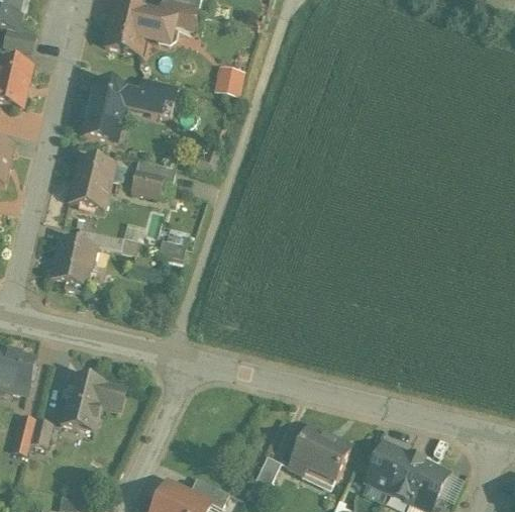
[(0,0),(0,29),(16,33),(23,0),(0,0)]
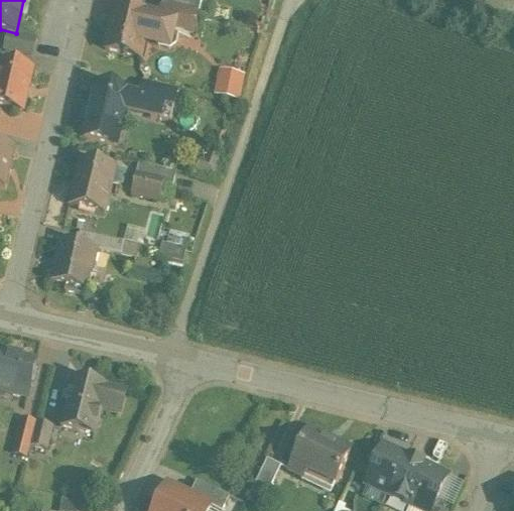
[(162,0),(161,4),(197,12),(200,0),(162,0)]
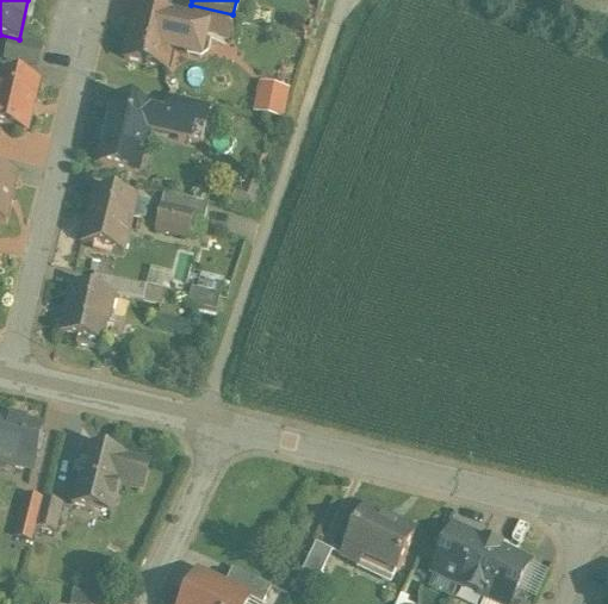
[(233,14),(191,5),(188,19),(175,16),(169,44),(190,49),(198,43),(203,44),(206,32),(228,37),(233,14)]
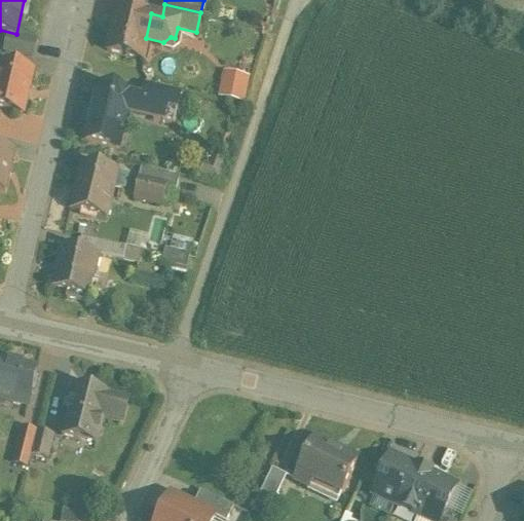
[(151,13),(115,5),(105,49),(141,58),(146,38),(151,13)]
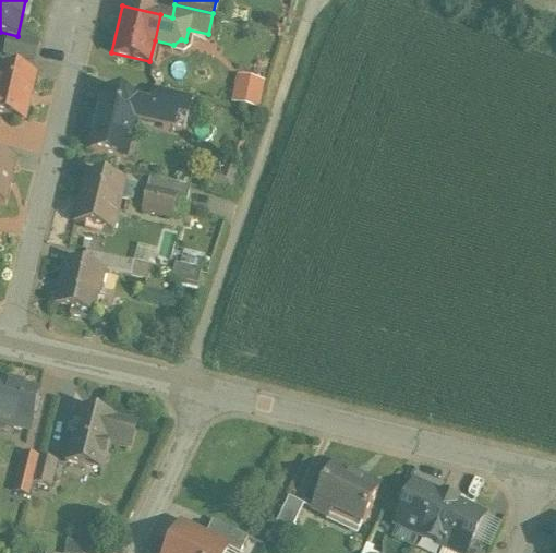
[(33,73),(0,65),(0,111),(23,117),(33,73)]
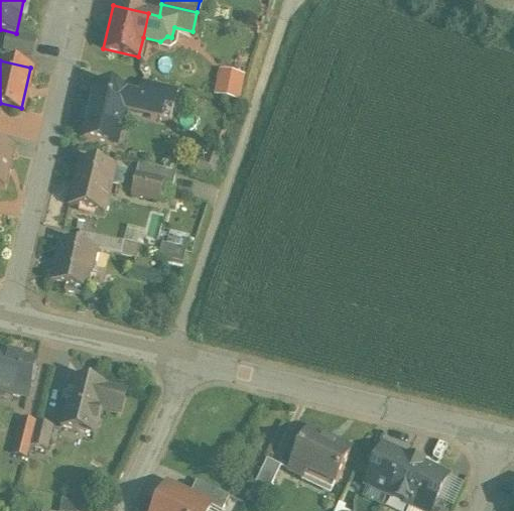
[(241,74),(218,69),(212,94),(236,99),(241,74)]
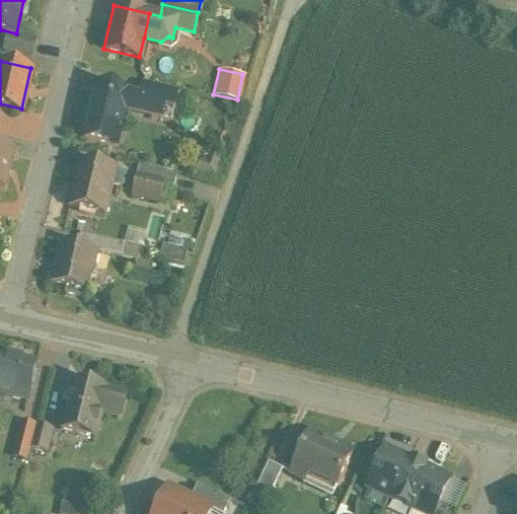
[(177,89),(150,82),(147,93),(175,99),(177,89)]
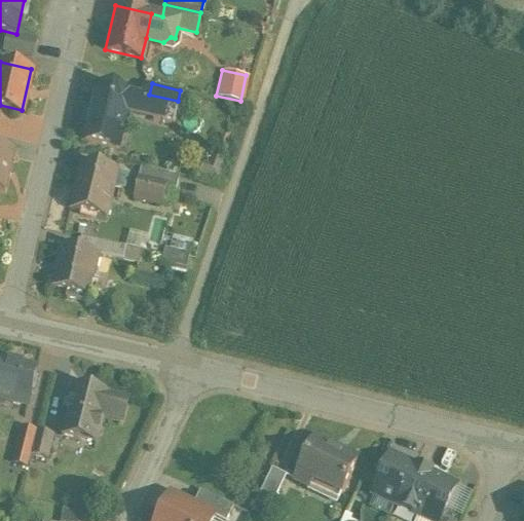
[(128,92),(97,85),(84,139),(116,146),(117,145),(113,144),(116,127),(120,128),(120,127),(128,92)]
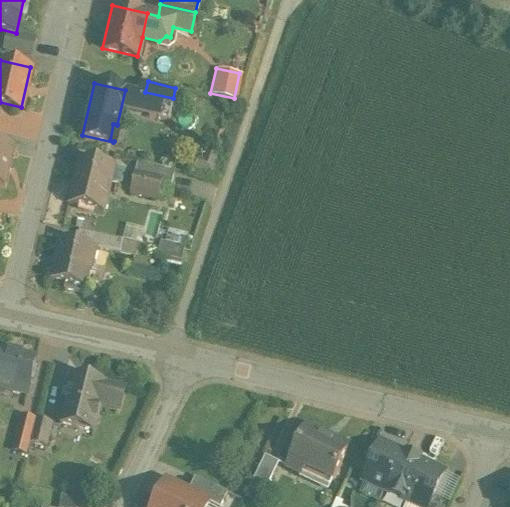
[(173,98),(145,92),(141,112),(168,118),(173,98)]
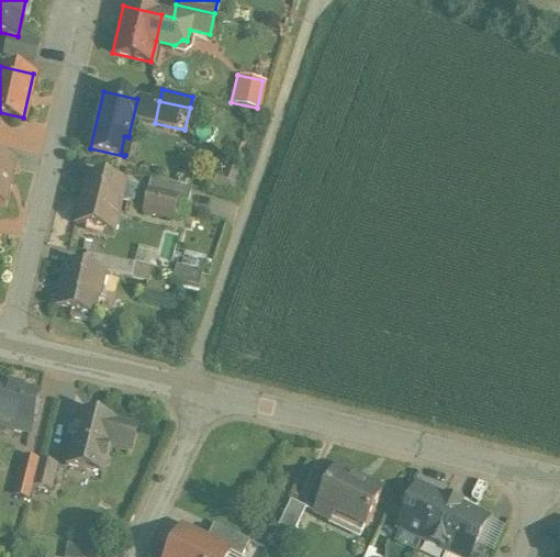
[(0,200),(3,201),(13,158),(0,155),(0,200)]
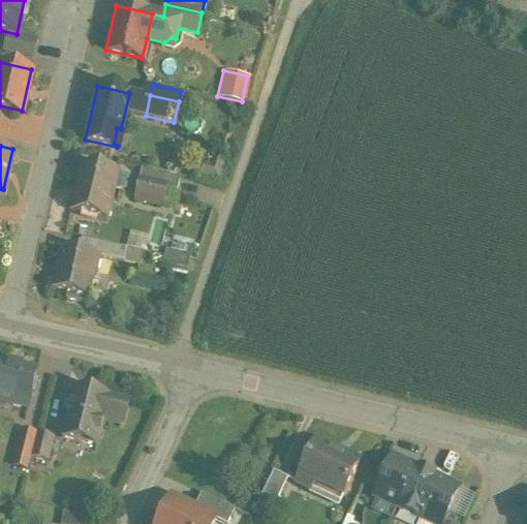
[(116,171),(82,162),(75,189),(73,189),(68,209),(105,217),(116,171)]
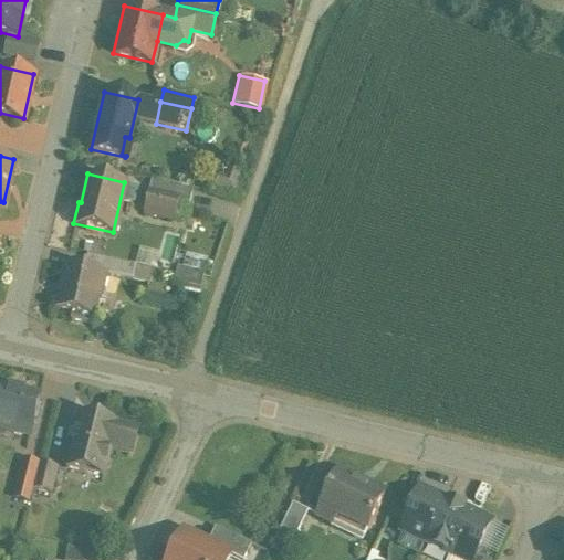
[(191,187),(150,178),(143,210),(174,217),(177,200),(188,203),(191,187)]
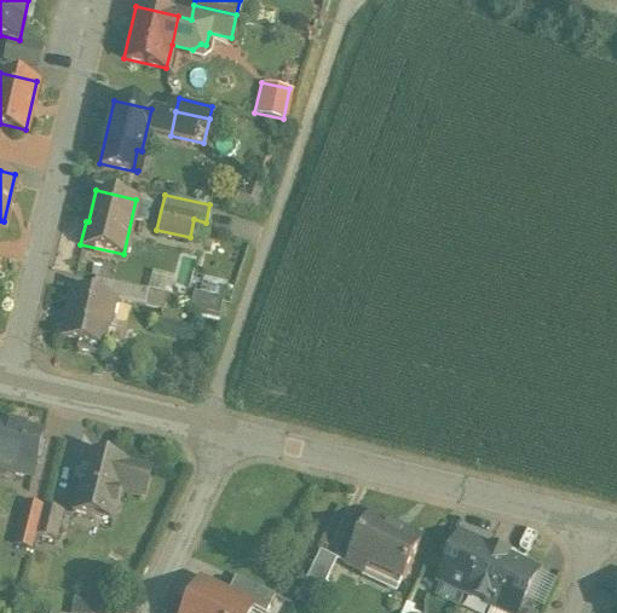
[(167,291),(94,275),(91,289),(115,295),(115,298),(163,308),(167,291)]
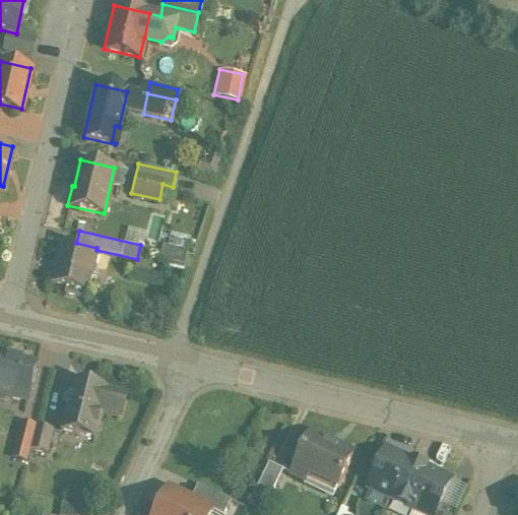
[(76,243),(60,240),(51,281),(66,284),(64,292),(83,296),(84,290),(85,290),(89,270),(92,270),(96,250),(96,248),(76,243)]
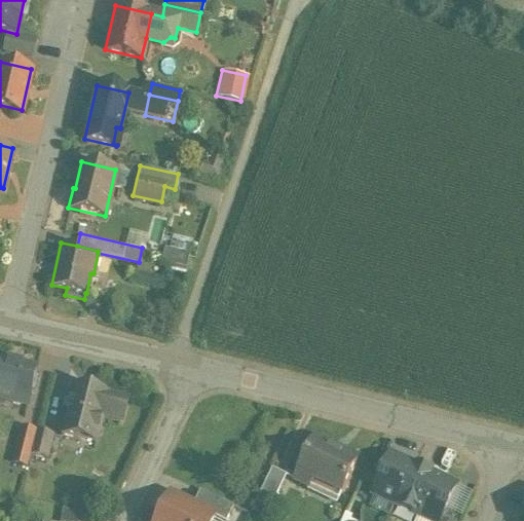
[(188,251),(163,246),(160,259),(185,265),(188,251)]
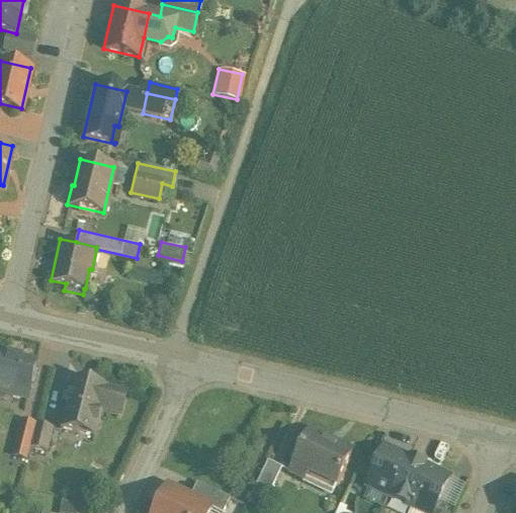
[(34,359),(0,351),(0,391),(25,397),(26,392),(28,392),(34,359)]
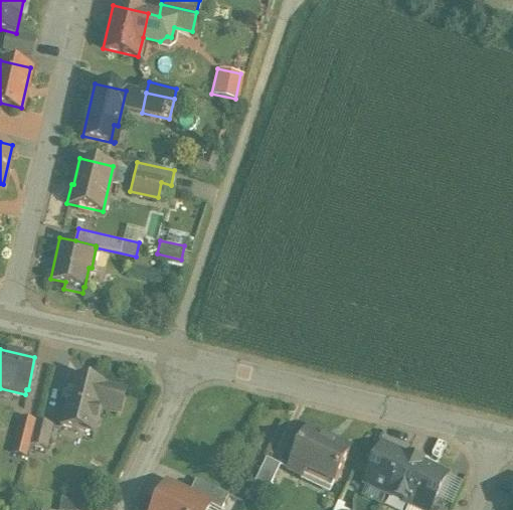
[(106,383),(71,374),(59,423),(76,428),(78,419),(96,423),(100,406),(118,410),(123,389),(106,384),(106,383)]
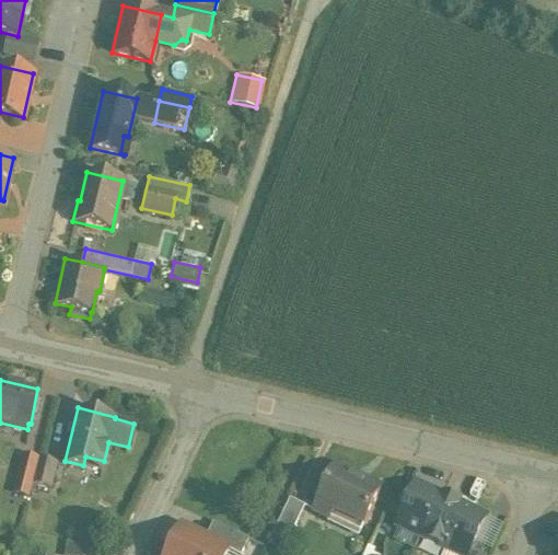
[(23,452),(18,477),(32,482),(38,457),(23,452)]
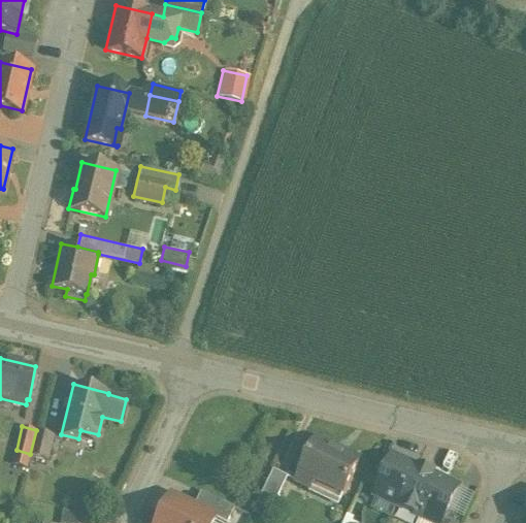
[(53,434),(36,430),(30,454),(46,458),(53,434)]
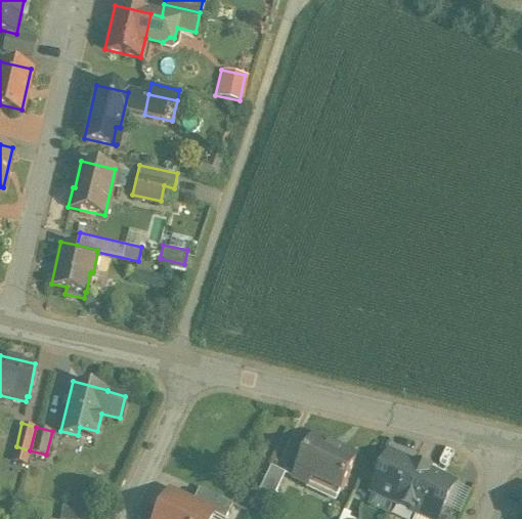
[(356,453),(311,433),(292,475),(306,482),(309,476),(339,489),(356,453)]
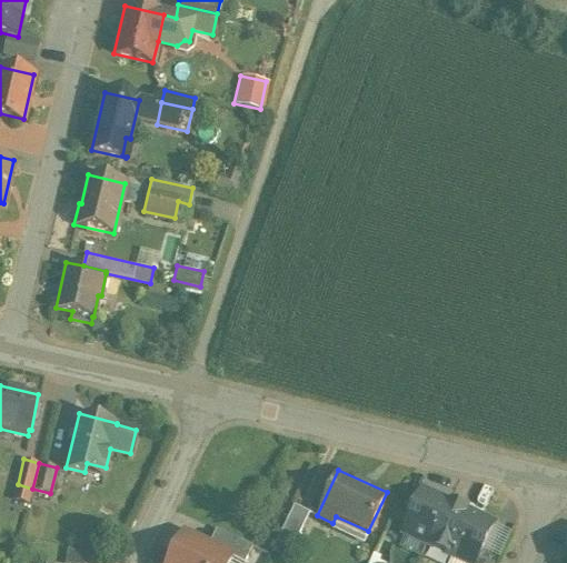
[(447,501),(421,489),(401,531),(427,542),(447,501)]
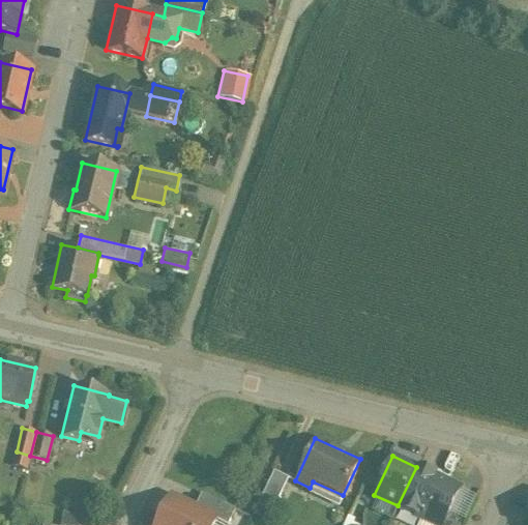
[(416,467),(398,505),(419,516),(437,477),(416,467)]
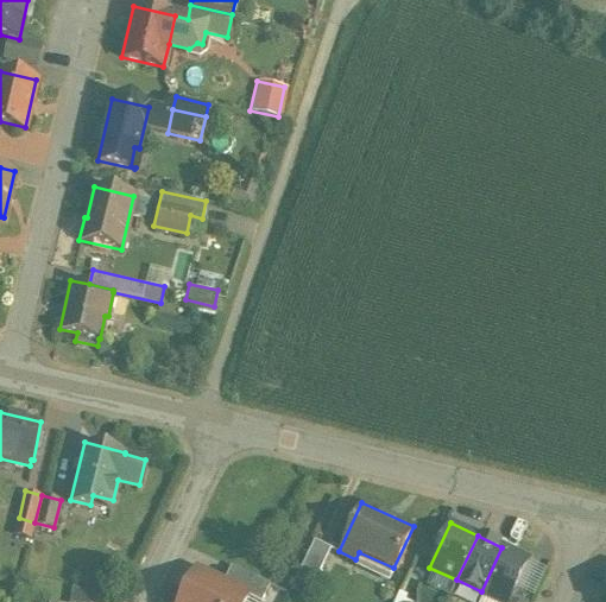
[(313,538),(295,577),(311,584),(329,546),(313,538)]
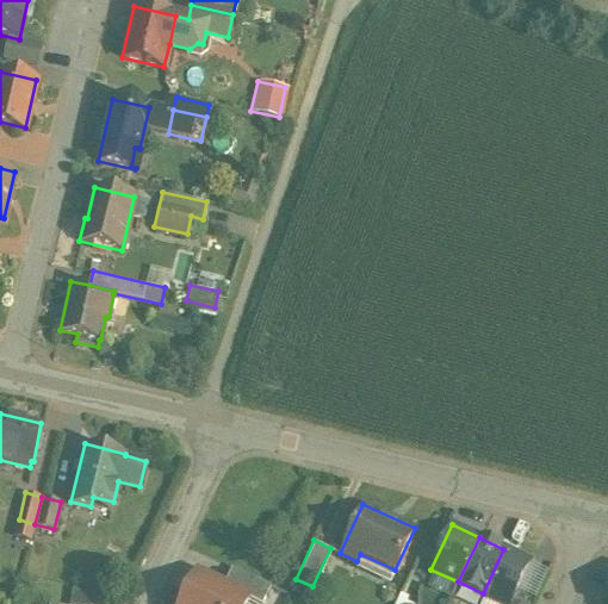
[(503,549),(483,593),(504,603),(507,603),(528,560),(503,549)]
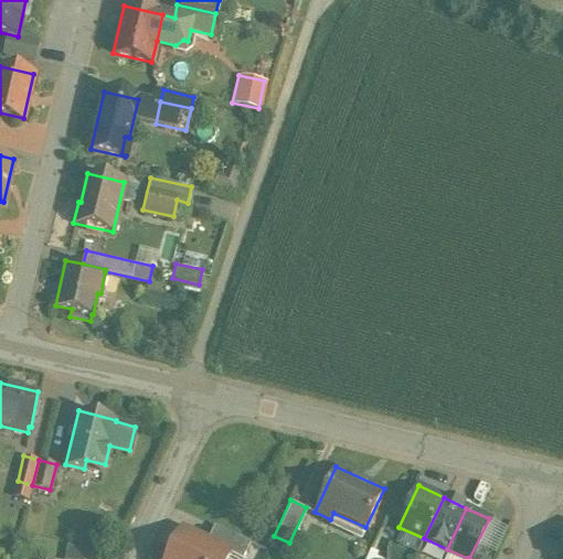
[(235,533),(213,522),(206,538),(227,548),(235,533)]
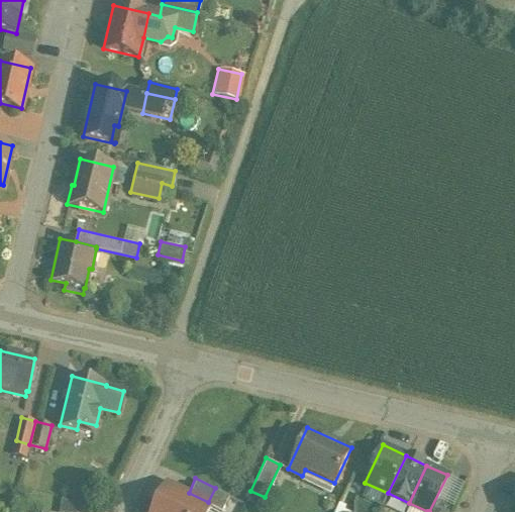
[(189,493),(167,483),(151,511),(205,511),(210,504),(210,503),(208,502),(189,493)]
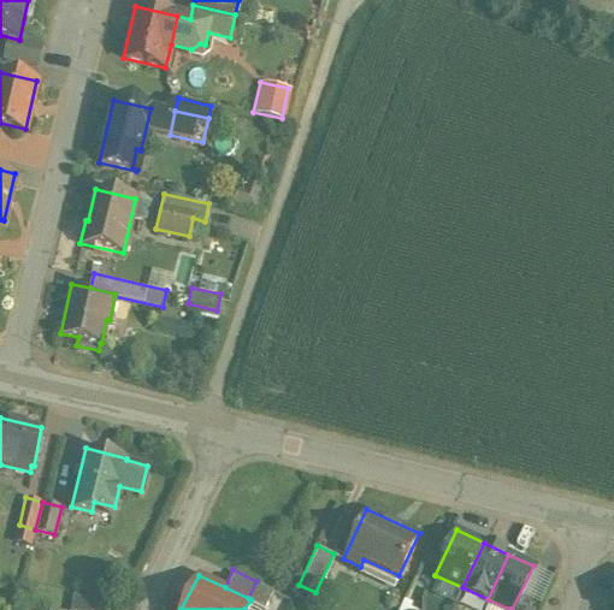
[(272,588),(257,581),(248,598),(251,599),(251,600),(263,606),(272,588)]
